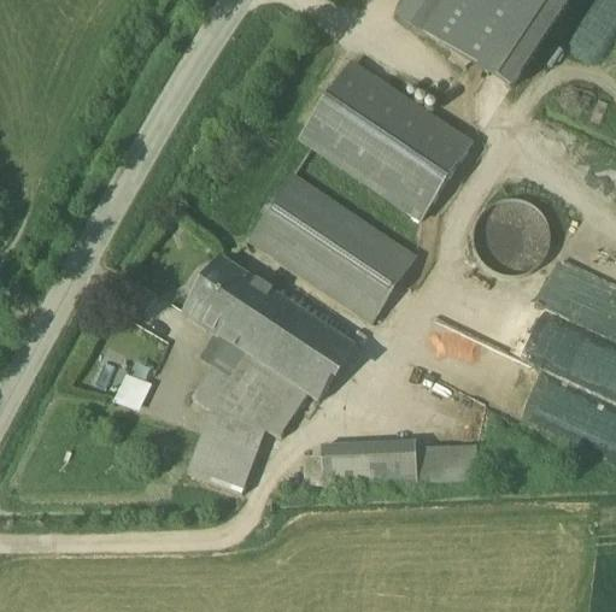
[(408,0),(398,15),(424,33),(445,0),(408,0)]
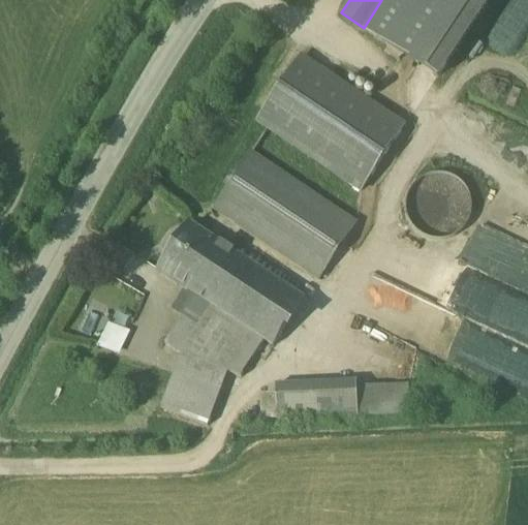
[(381,0),(364,28),(435,75),(485,0),(381,0)]
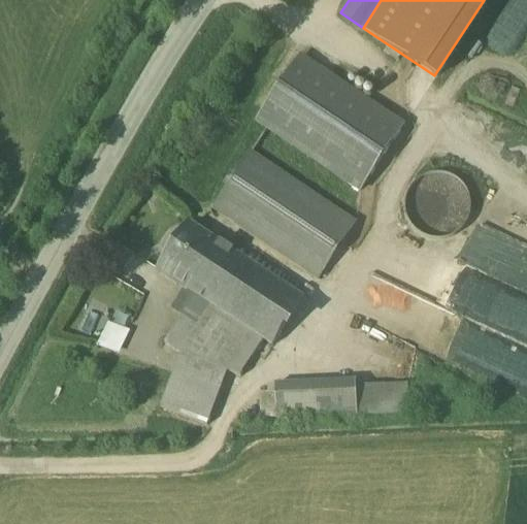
[(402,123),(299,55),(256,120),(359,188),(402,123)]
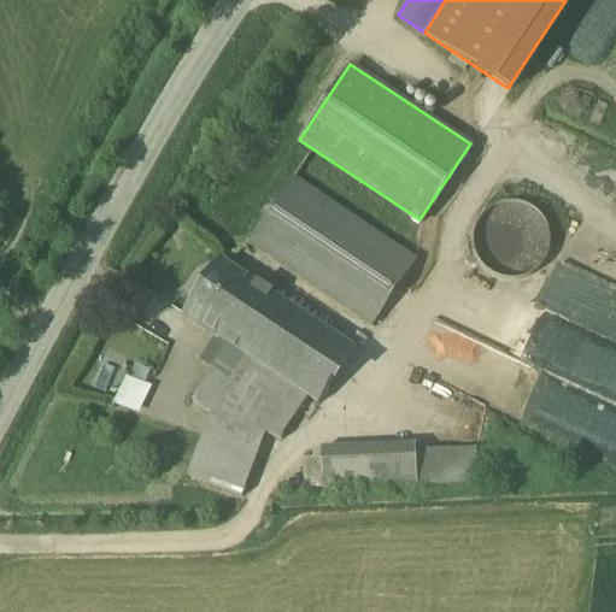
[(415,257),(293,176),(250,241),(371,323),(415,257)]
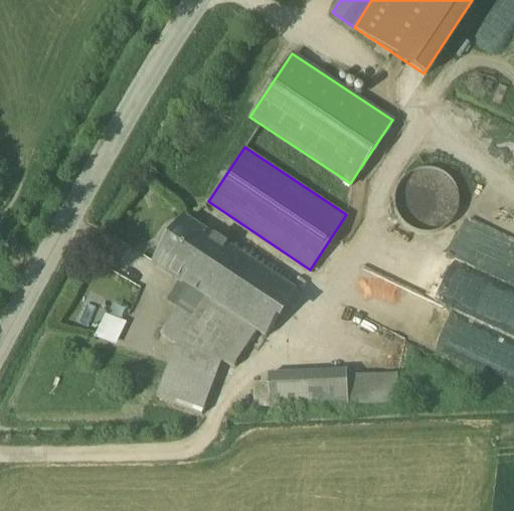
[(394,193),(394,202),(396,211),(400,218),(406,224),(414,229),(423,231),(432,230),(441,228),(448,223),(454,216),(458,208),(459,200),(458,191),(455,183),(450,176),(443,170),(434,167),(425,166),(416,168),(408,172),(401,178),(397,185),(394,193)]
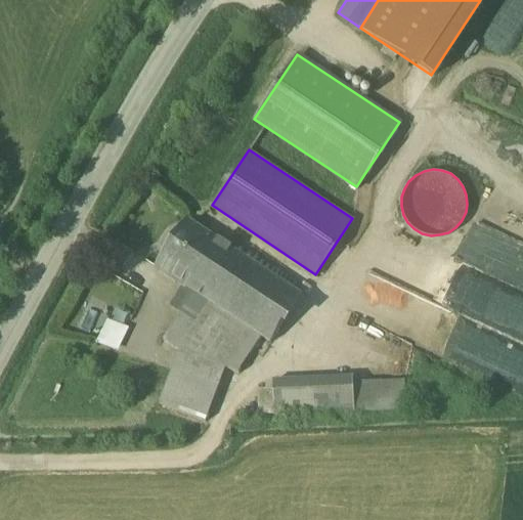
[(302,294),(188,219),(157,266),(185,285),(194,291),(210,302),(261,336),(270,342),(302,294)]
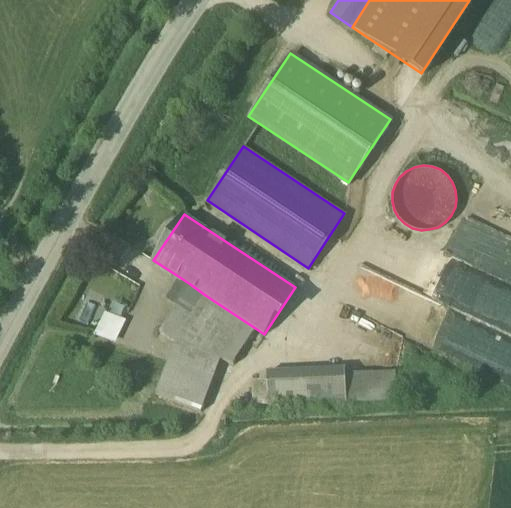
[(181,278),(170,295),(174,298),(172,302),(176,305),(190,284),(181,278)]
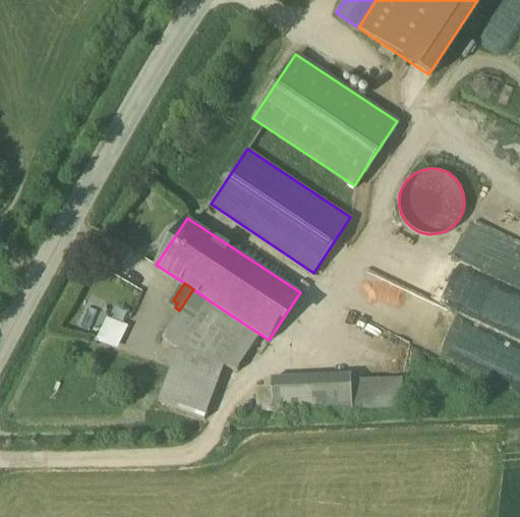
[(179,310),(162,337),(178,347),(209,300),(193,289),(179,310)]
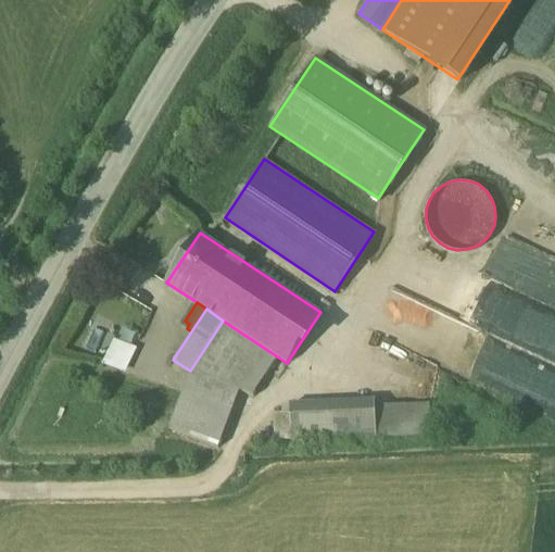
[(223,321),(190,371),(239,389),(253,394),(277,356),(223,321)]
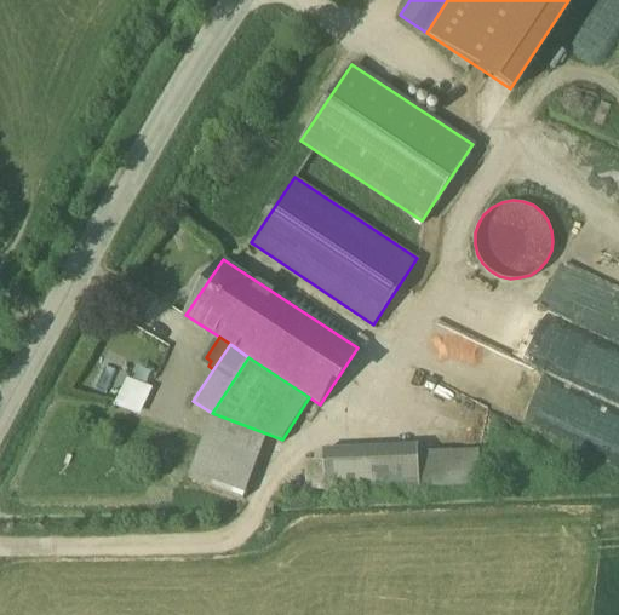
[(147,379),(150,366),(132,362),(130,374),(147,379)]
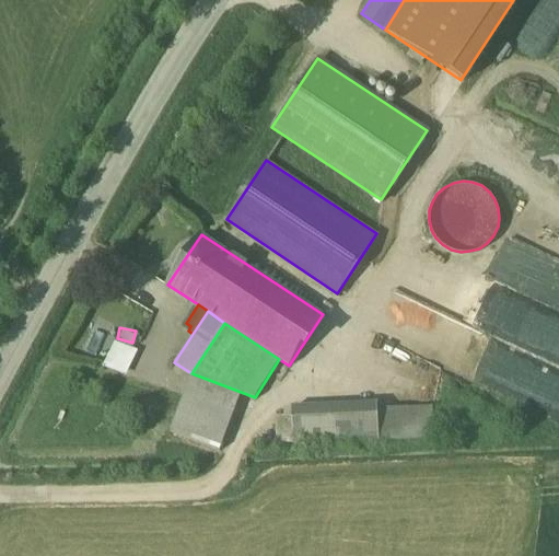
[(101,362),(124,372),(136,347),(112,337),(101,362)]
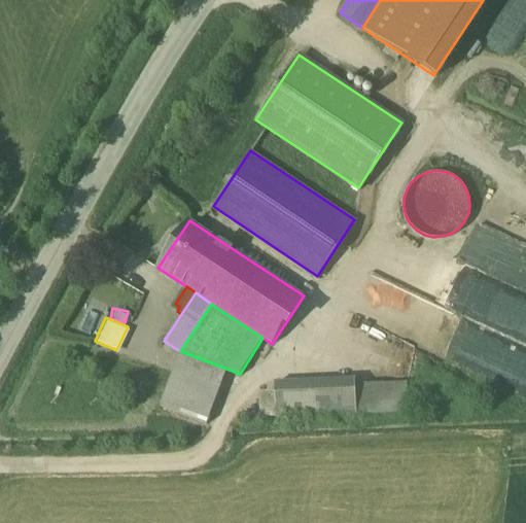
[(226,369),(180,351),(160,404),(206,421),(226,369)]
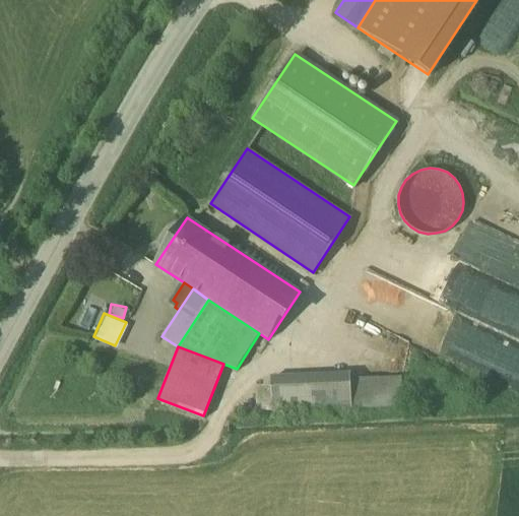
[(349,372),(270,376),(271,383),(272,408),(272,409),(350,405),(349,375),(349,372)]
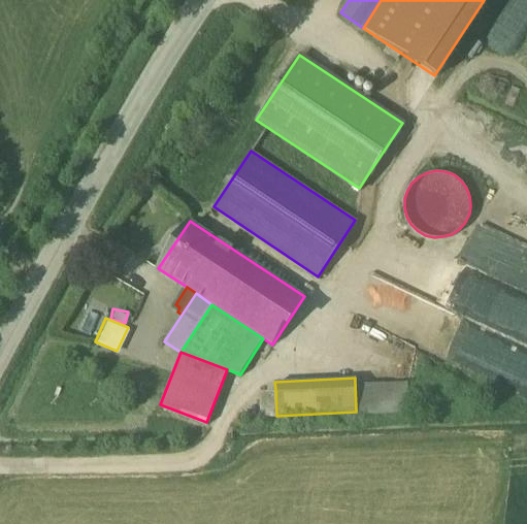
[(407,380),(355,381),(356,412),(407,410),(407,380)]
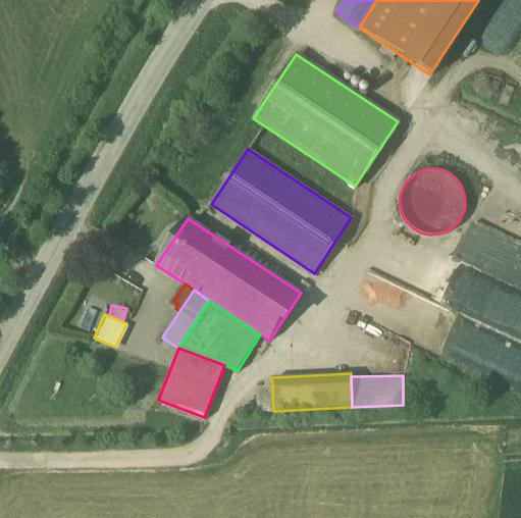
[(272,384),(257,385),(258,411),(273,410),(272,384)]
